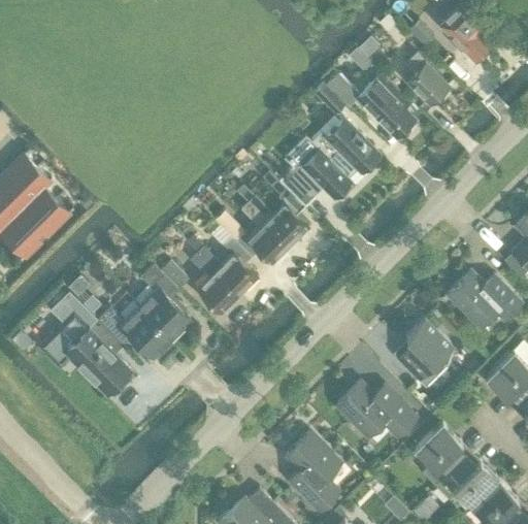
[(489,35),(459,5),(439,24),(474,60),(476,58),(480,58),(486,52),(486,48),(488,46),(483,41),(489,35)]
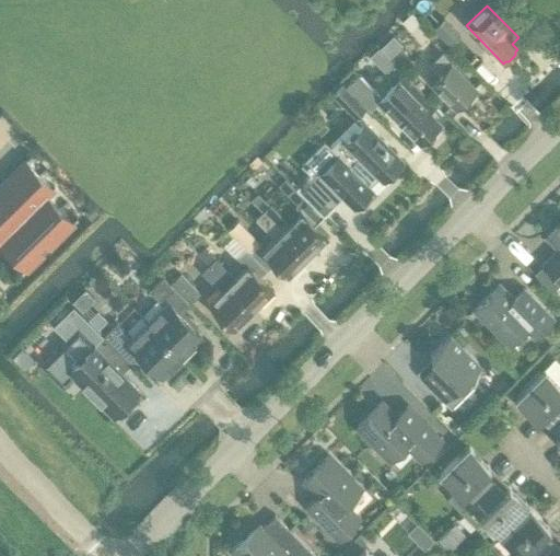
[(411,14),(401,24),(411,34),(420,24),(411,14)]
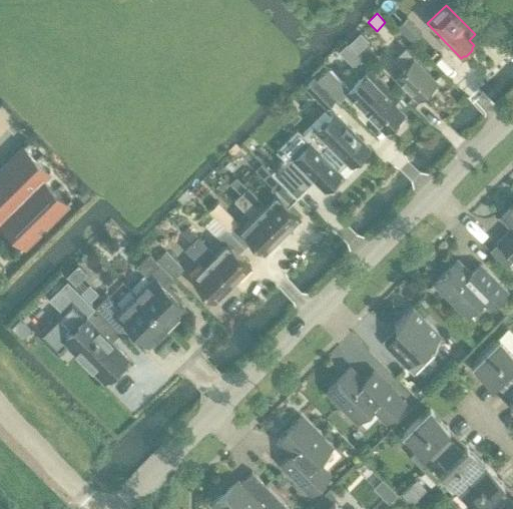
[(360,35),(348,47),(357,56),(369,44),(360,35)]
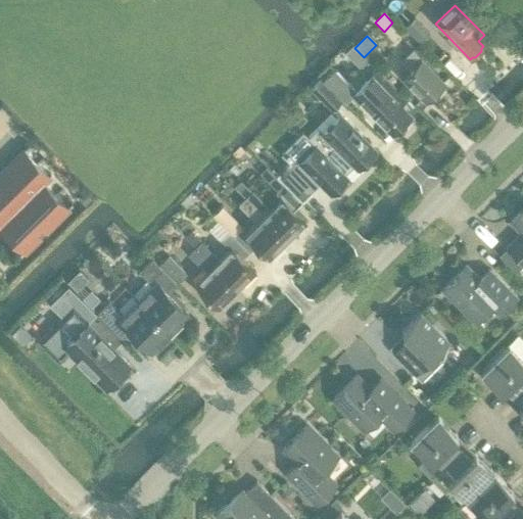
[(430,71),(412,52),(417,47),(411,40),(395,56),(401,62),(400,63),(410,73),(402,80),(425,102),(426,102),(429,104),(439,95),(436,92),(442,86),(429,72),(430,71)]
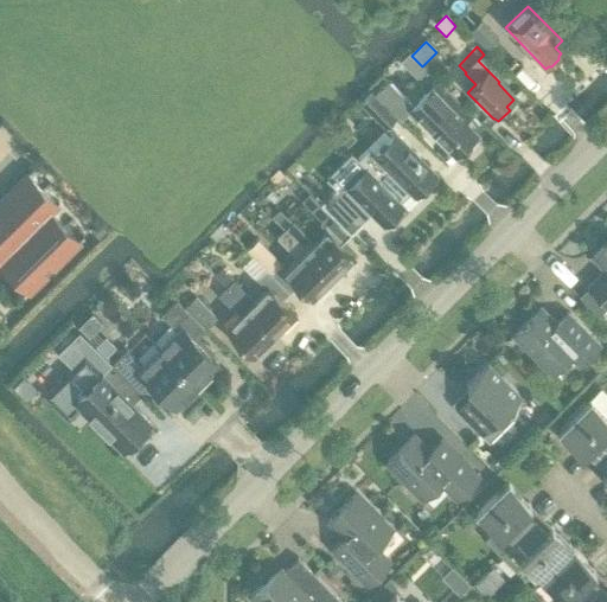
[(372,96),(396,121),(397,120),(410,107),(388,84),(375,97),(372,96)]
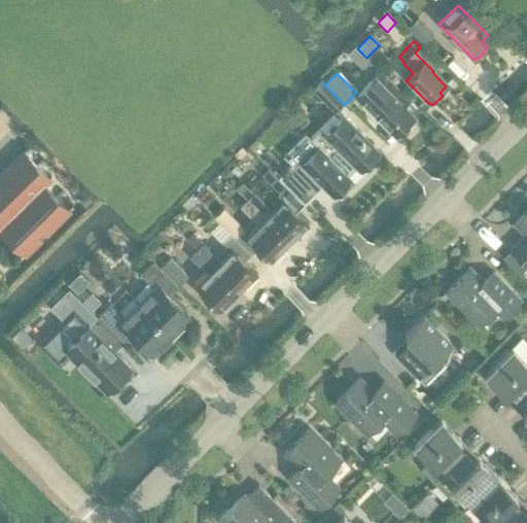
[(405,100),(379,74),(362,91),(355,98),(372,113),(397,139),(409,128),(407,126),(413,119),(399,106),(405,100)]
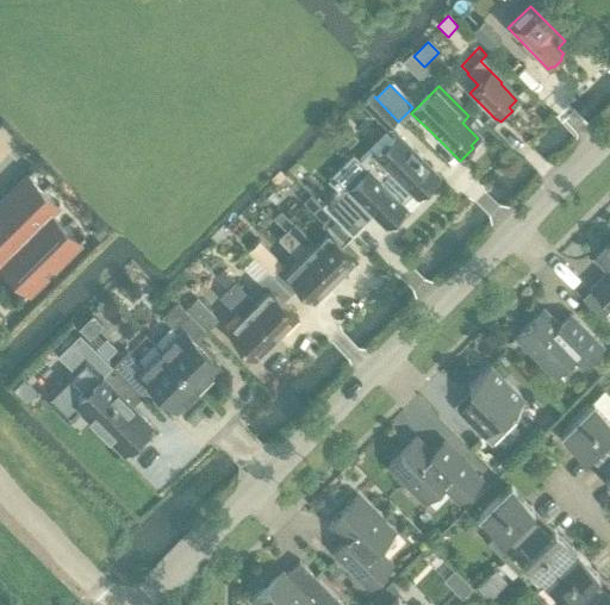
[(374,97),(362,108),(386,132),(391,129),(398,122),(374,97)]
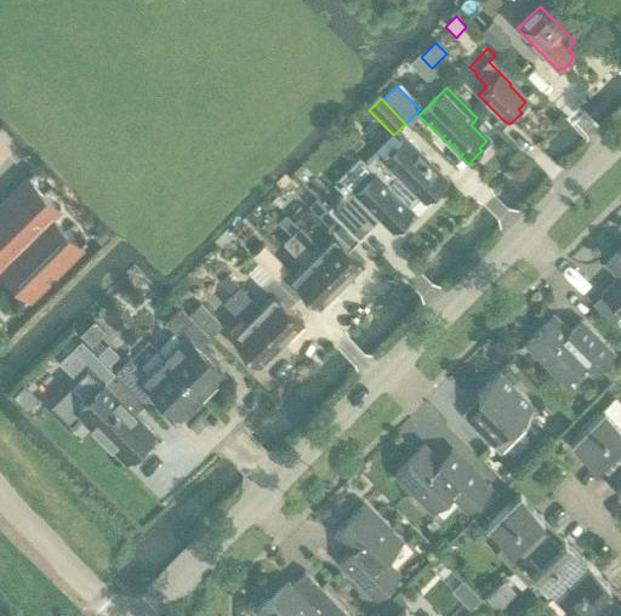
[(336,203),(326,211),(328,214),(337,222),(357,240),(358,243),(368,234),(370,231),(379,222),(391,234),(394,232),(403,222),(411,214),(410,212),(422,200),(427,205),(440,190),(438,188),(445,182),(428,166),(431,164),(409,142),(404,138),(398,131),(393,135),(392,136),(399,143),(397,146),(394,143),(392,143),(387,148),(387,152),(388,154),(382,160),(377,157),(366,167),(358,160),(334,184),(343,195),(336,203)]
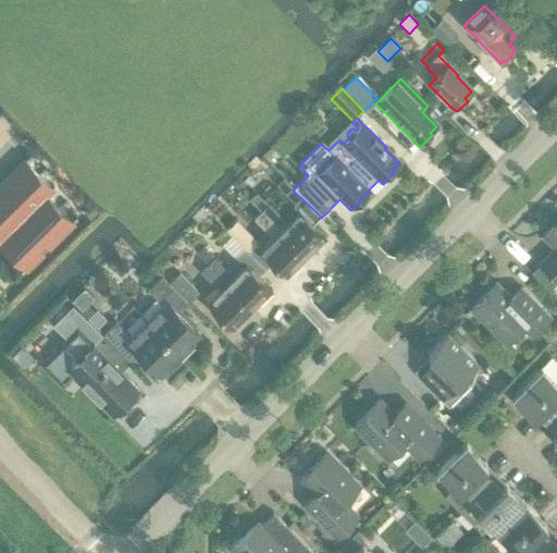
[(0,186),(0,243),(25,269),(21,273),(22,274),(77,220),(75,219),(71,223),(46,198),(54,189),(52,188),(51,189),(26,164),(33,158),(31,157),(0,186)]
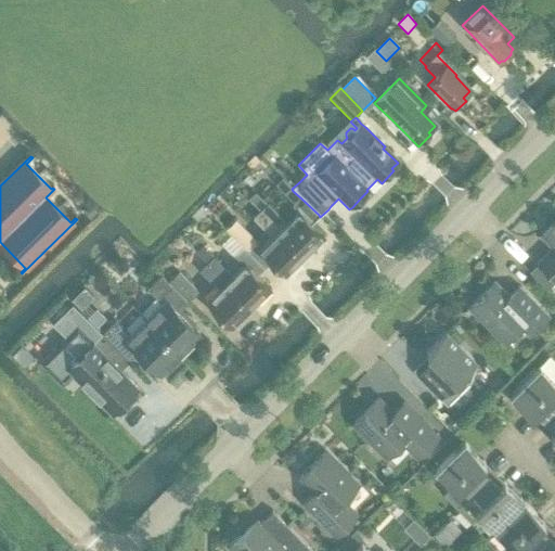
[(256,195),(249,202),(260,213),(301,255),(308,250),(311,252),(324,240),(309,225),(319,215),(301,199),(296,205),(292,208),(298,214),(285,226),(267,206),(256,195)]
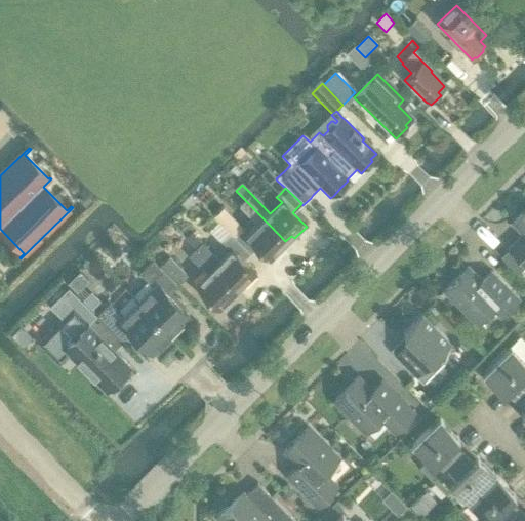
[(79,203),(85,209),(91,203),(85,197),(79,203)]
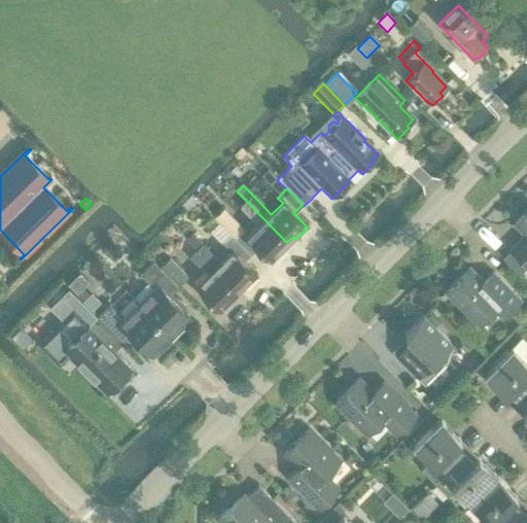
[(244,232),(235,241),(251,257),(258,250),(271,263),(283,251),(280,248),(286,242),(247,202),(241,208),(253,220),(258,227),(249,236),(244,232)]
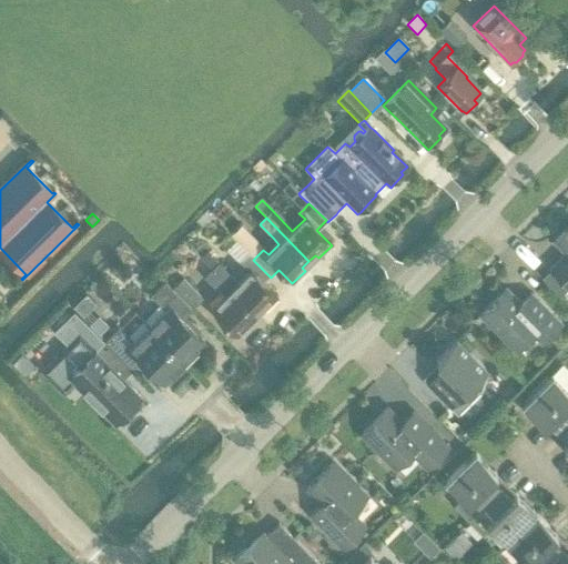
[(232,238),(231,238),(234,241),(234,240),(236,243),(251,257),(250,258),(252,260),(253,260),(263,250),(242,228),(232,238)]
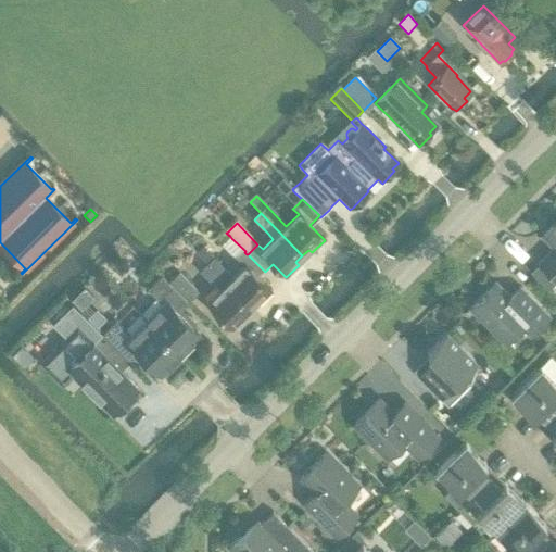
[(554,250),(540,265),(555,281),(555,224),(542,238),(554,250)]
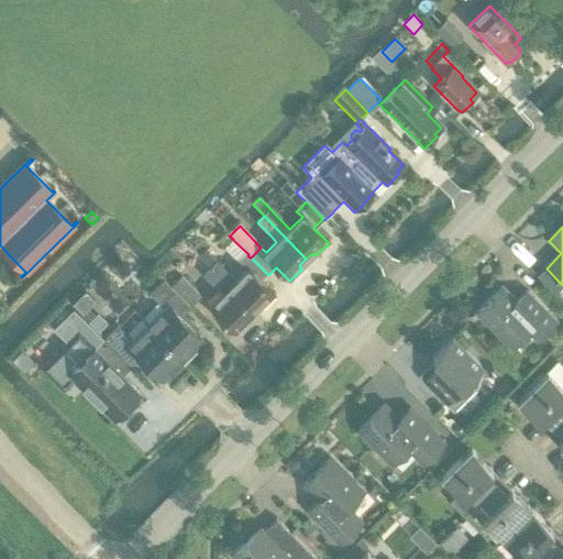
[(234,241),(223,251),(238,265),(240,264),(247,255),(249,254),(234,241)]
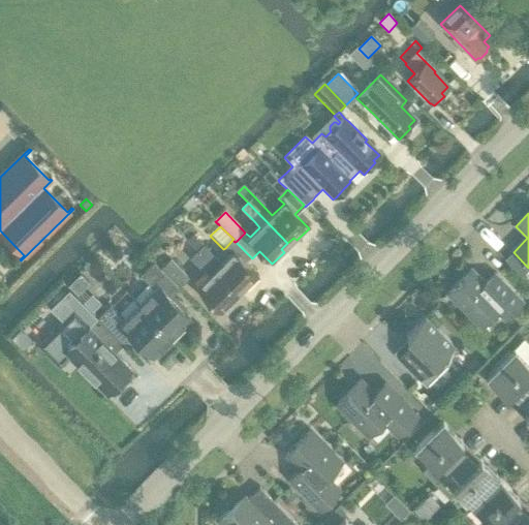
[(192,236),(187,241),(189,244),(197,253),(237,294),(242,287),(245,290),(257,278),(245,266),(252,258),(236,242),(235,242),(232,240),(225,248),(231,254),(221,266),(215,259),(204,247),(194,238),(192,236)]
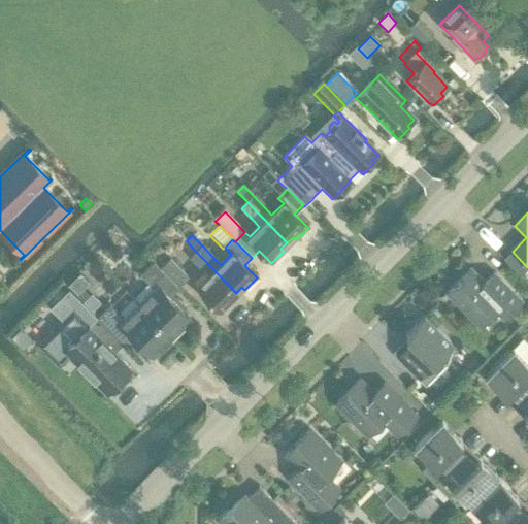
[(197,253),(191,259),(202,271),(205,268),(210,274),(196,289),(221,314),(233,301),(230,298),(236,293),(197,253)]
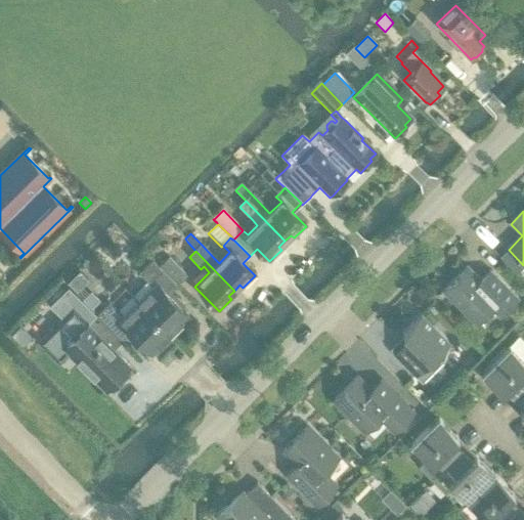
[(169,260),(160,269),(178,287),(186,277),(169,260)]
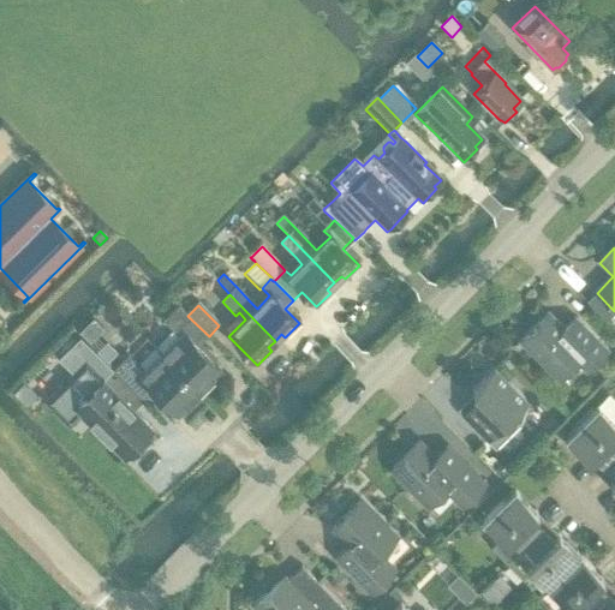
[(178,308),(162,323),(179,340),(162,357),(199,394),(221,372),(198,348),(208,339),(178,308)]
